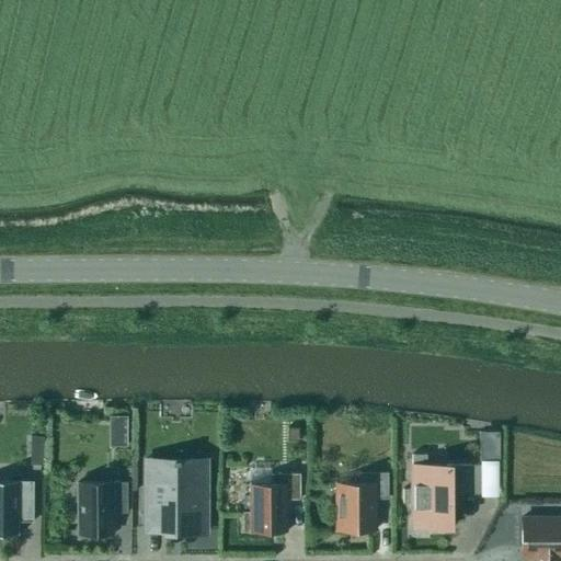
[(500,432),(479,432),(479,461),(480,461),(499,461),(500,461),(500,432)]
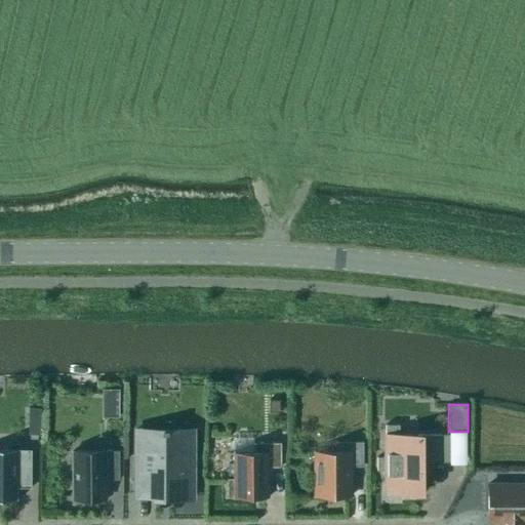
[(103,405),(103,417),(119,417),(119,405),(103,405)]
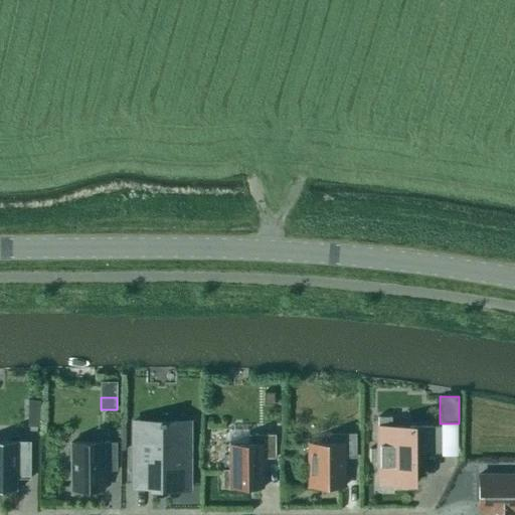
[(28,413),(28,426),(40,426),(40,413),(28,413)]
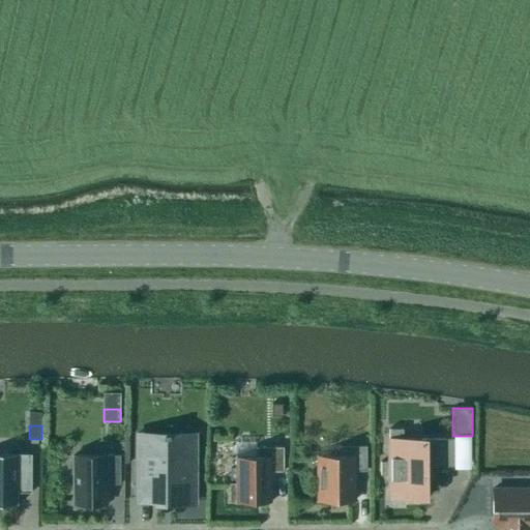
[(407,501),(425,501),(424,467),(453,467),(453,439),(403,439),(403,429),(389,430),(389,462),(381,462),(381,475),(389,475),(389,497),(407,497),(407,501)]
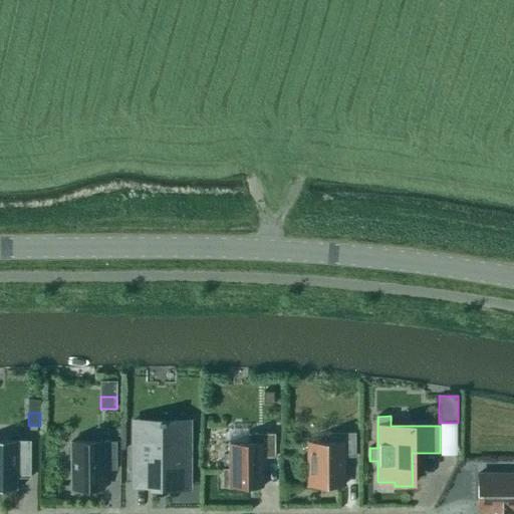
[(170,488),(189,488),(189,422),(164,422),(164,421),(159,421),(159,422),(133,422),(133,485),(152,485),(152,488),(170,488)]
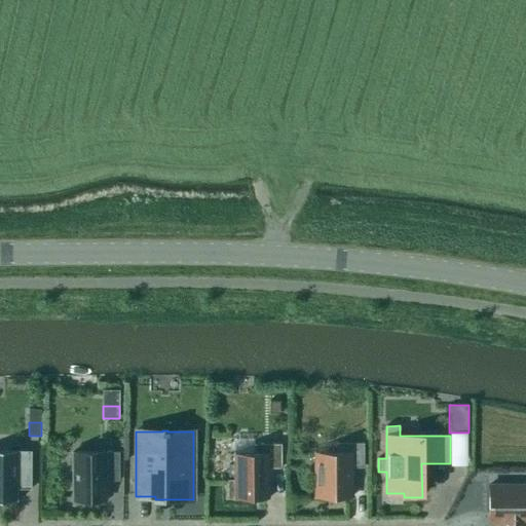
[(254,452),(233,453),(233,479),(227,479),(227,498),(269,498),(269,468),(282,467),(280,443),(254,444),(254,452)]
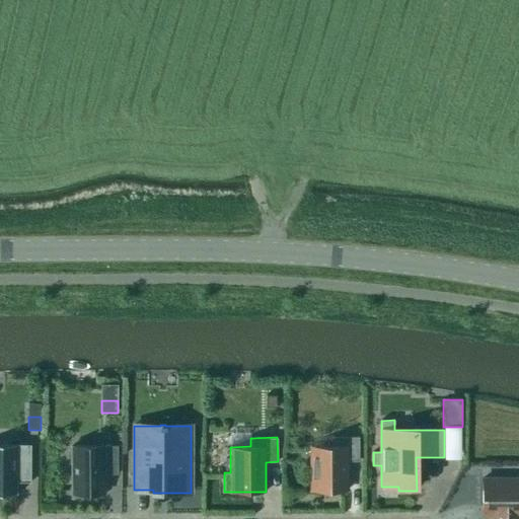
[(347,461),(359,461),(359,437),(331,437),(331,446),(311,446),(311,491),(347,491),(347,461)]
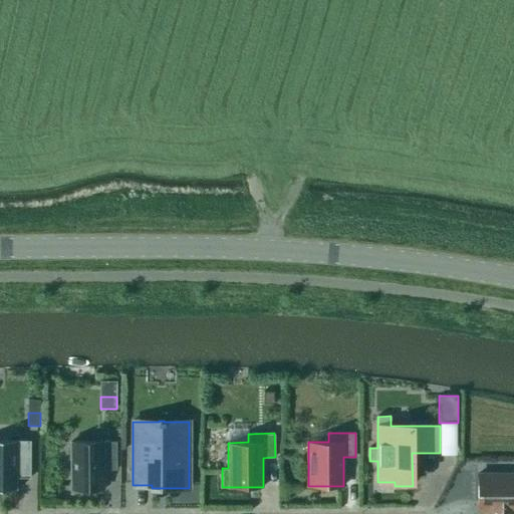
[(0,440),(0,489),(17,490),(17,478),(30,478),(30,440),(0,440)]
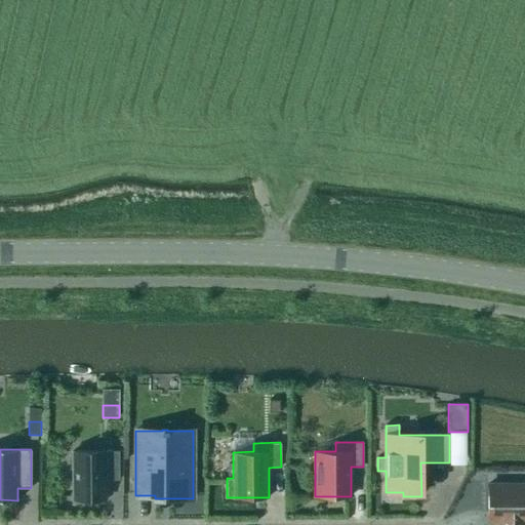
[(73,451),(73,498),(106,498),(106,480),(119,480),(119,451),(73,451)]
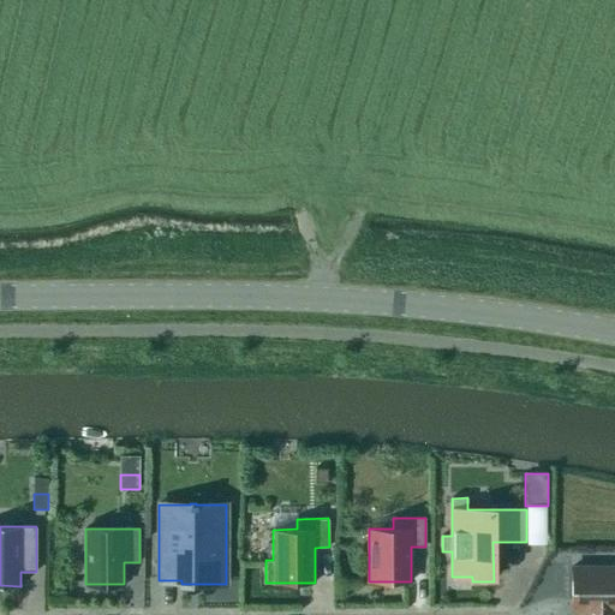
[(614,614),(614,567),(572,567),(572,611),(583,611),(581,614),(614,614)]
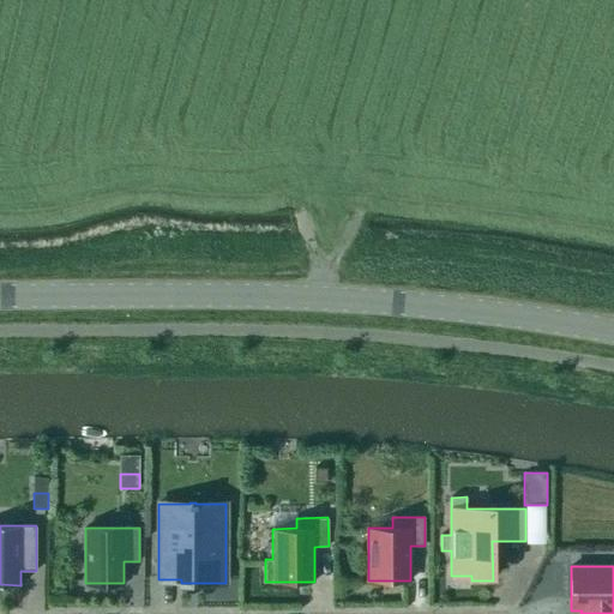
All buildings are outlined.
